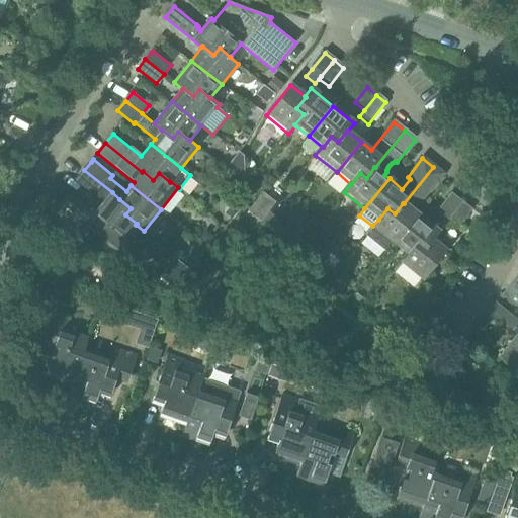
[(378,220),(372,226),(371,228),(365,235),(386,252),(393,245),(394,245),(418,214),(412,210),(427,192),(428,193),(443,175),(433,167),(404,203),(403,203),(395,213),(387,208),(378,220)]
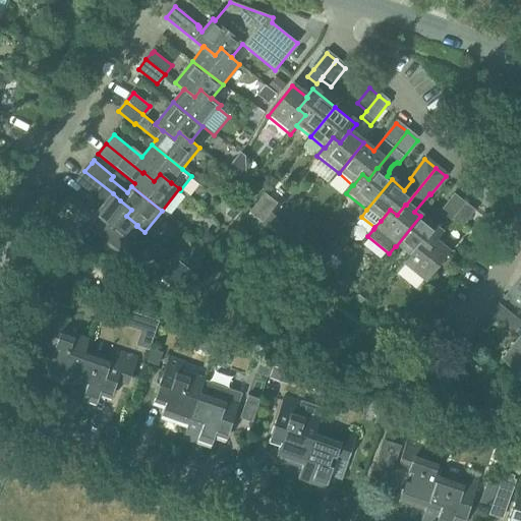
[(113,193),(84,171),(76,181),(104,205),(95,216),(97,218),(89,229),(128,262),(149,236),(145,232),(136,226),(137,225),(126,216),(131,210),(120,200),(113,193)]
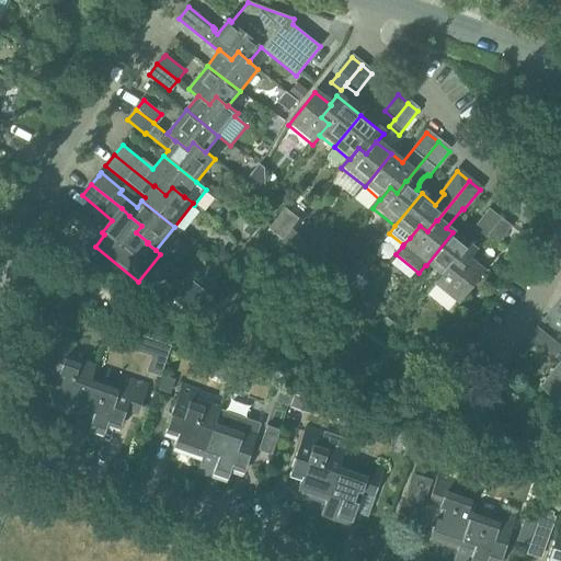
[(453,232),(426,265),(441,277),(442,278),(451,267),(457,272),(468,260),(469,260),(476,251),(483,241),(487,238),(500,220),(488,212),(472,231),(477,236),(469,245),(453,232)]
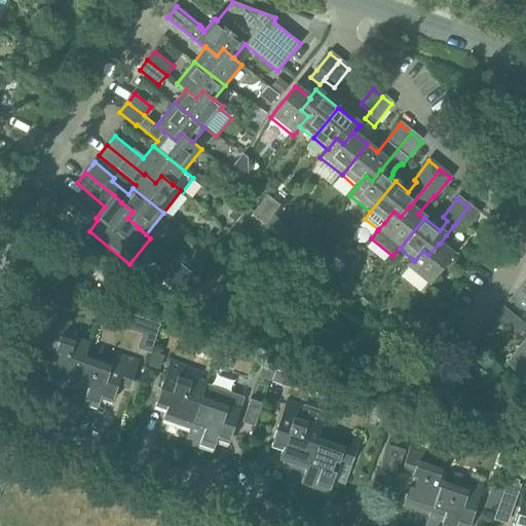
[(465,231),(479,215),(468,207),(456,223),(465,231)]
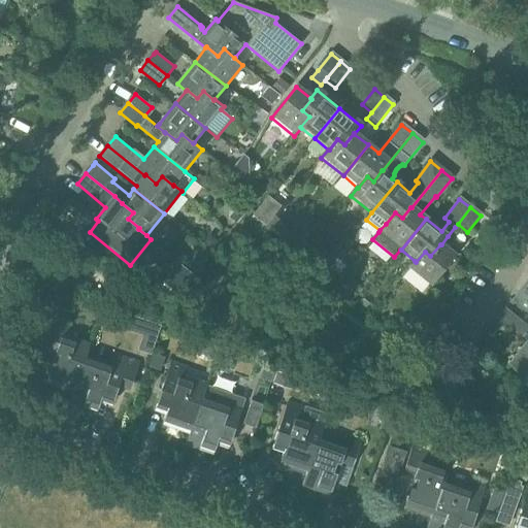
[(416,262),(415,261),(407,269),(430,288),(456,257),(441,244),(440,244),(430,256),(425,252),(416,262)]
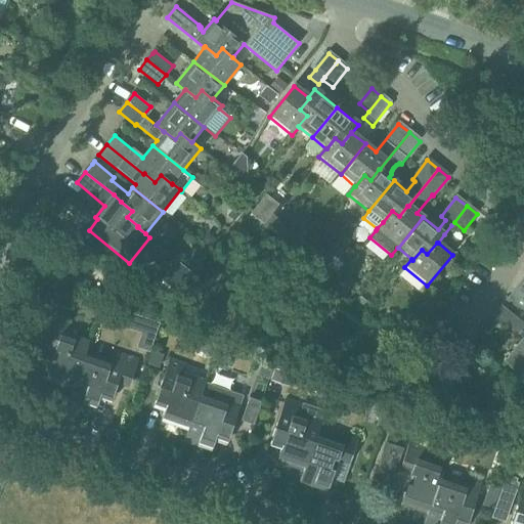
[(163,280),(176,292),(191,271),(178,261),(163,280)]
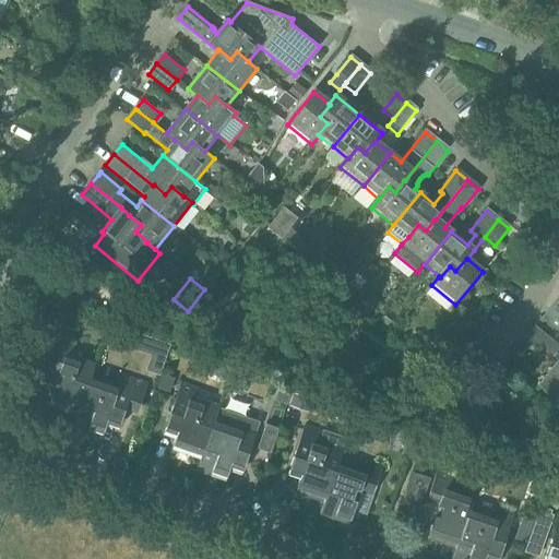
[(558,297),(548,309),(549,310),(558,318),(558,297)]
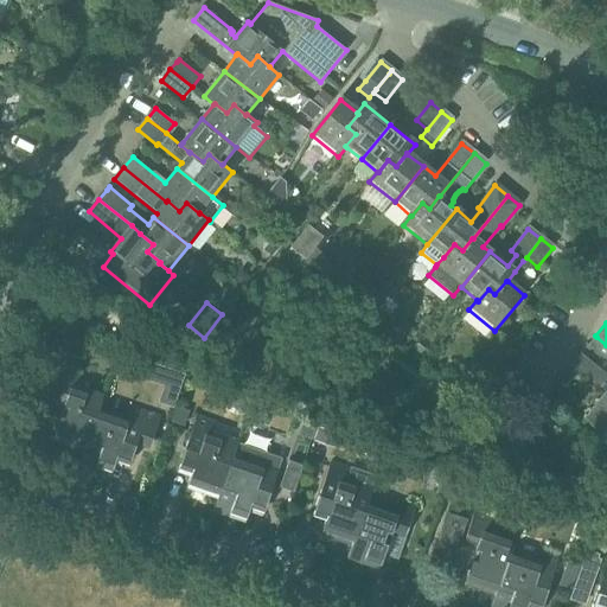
[(606,345),(596,337),(595,336),(588,344),(606,359),(606,345)]
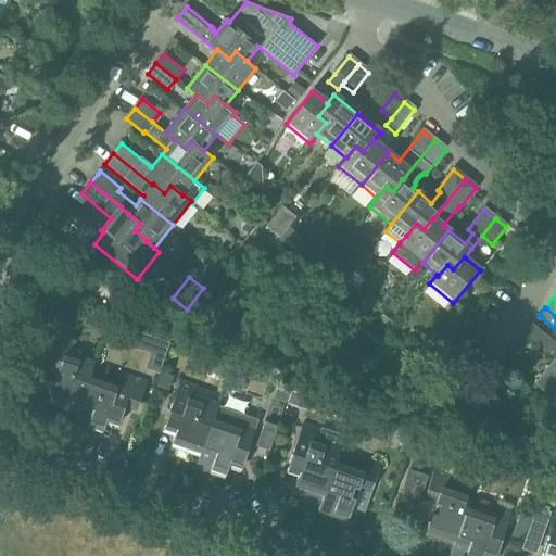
[(555,341),(533,324),(523,336),(555,359),(553,362),(555,364),(555,341)]
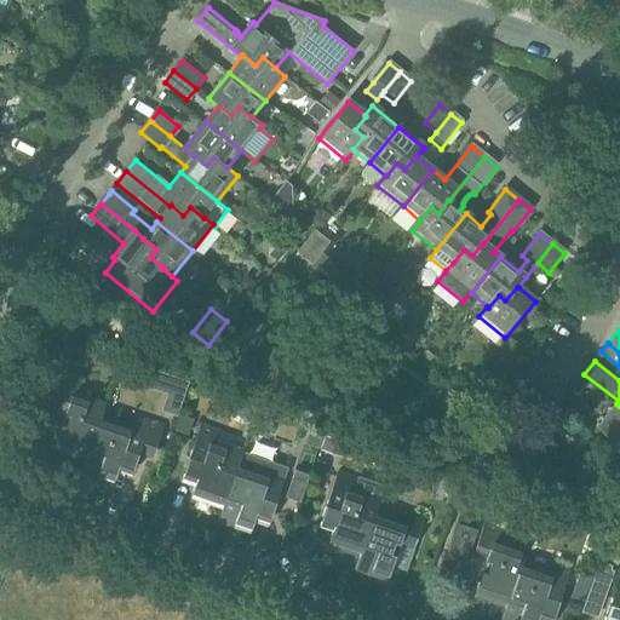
[(162,412),(178,418),(190,383),(154,369),(148,386),(168,394),(162,412)]
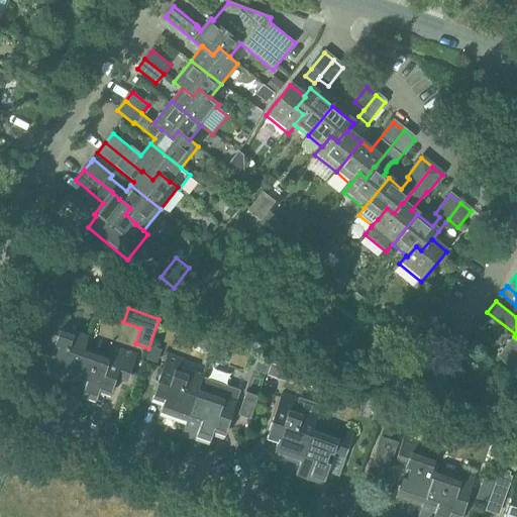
[(70,387),(71,387),(83,351),(84,351),(91,331),(90,330),(86,341),(62,333),(66,322),(52,317),(42,344),(54,348),(43,378),(70,387)]
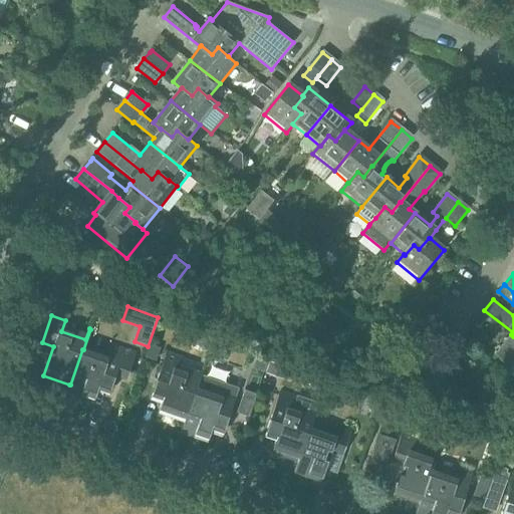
[(513,336),(511,334),(493,356),(513,372),(513,336)]
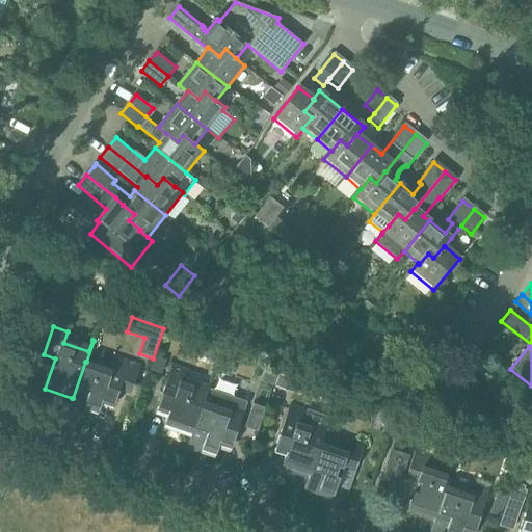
[(72,398),(69,407),(68,408),(97,419),(102,404),(112,408),(120,388),(132,392),(139,369),(115,361),(111,371),(86,362),(85,362),(73,398),(72,398)]
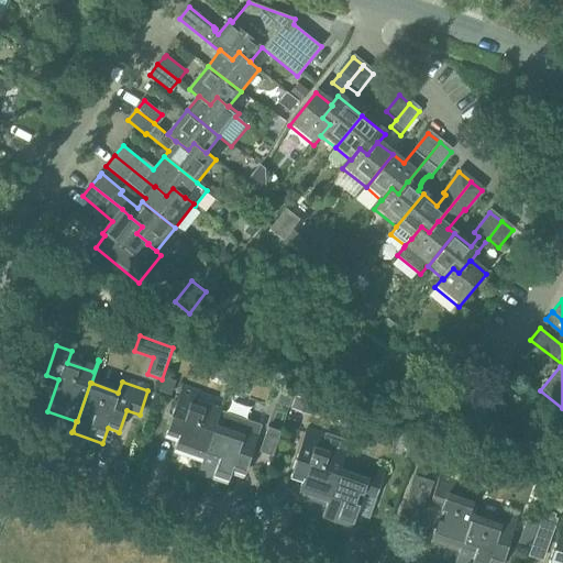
[(201,464),(202,464),(216,427),(217,427),(220,415),(224,404),(222,403),(218,415),(191,406),(196,394),(181,388),(172,419),(165,435),(178,439),(174,454),(201,464)]
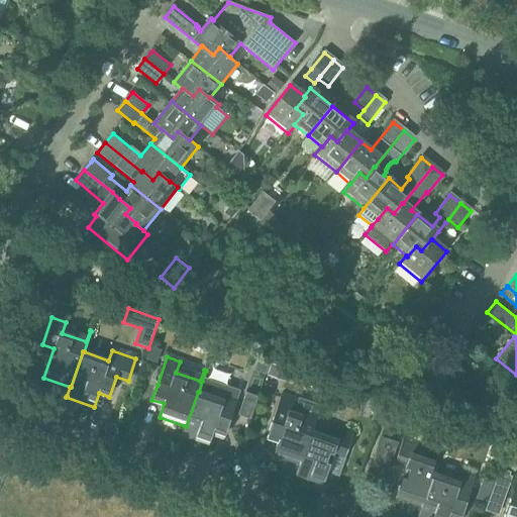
[(186,426),(185,426),(181,437),(209,446),(213,433),(225,437),(240,394),(202,381),(199,392),(198,392),(186,426)]
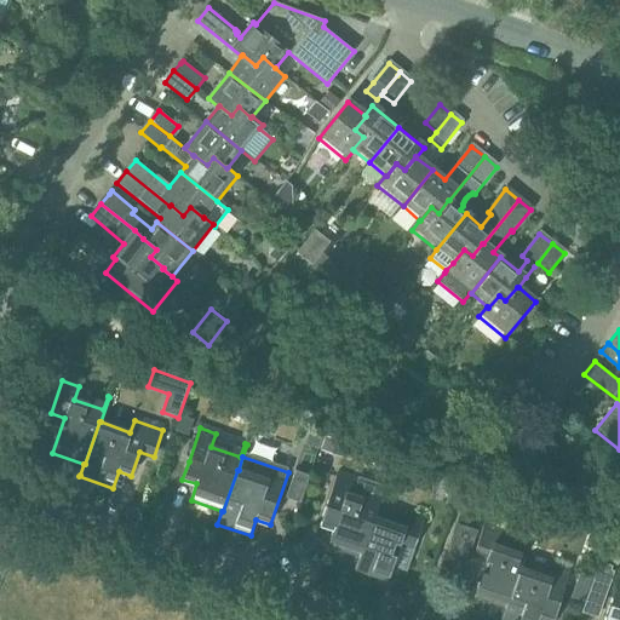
[(296,470),(286,498),(300,503),(310,476),(296,470)]
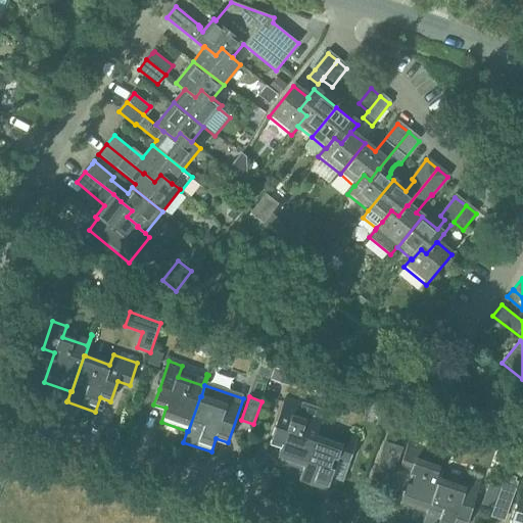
[(303,471),(304,471),(317,436),(318,436),(325,415),(323,414),(319,426),(294,418),(298,406),(285,400),(275,429),(270,445),(281,448),(277,462),(303,471)]
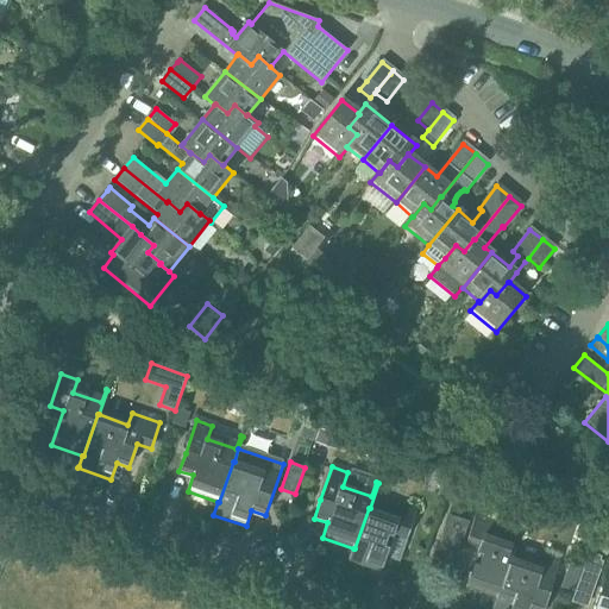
[(399,518),(370,508),(369,508),(355,548),(353,548),(349,562),(381,573),(393,539),(406,544),(416,512),(402,506),(399,518)]
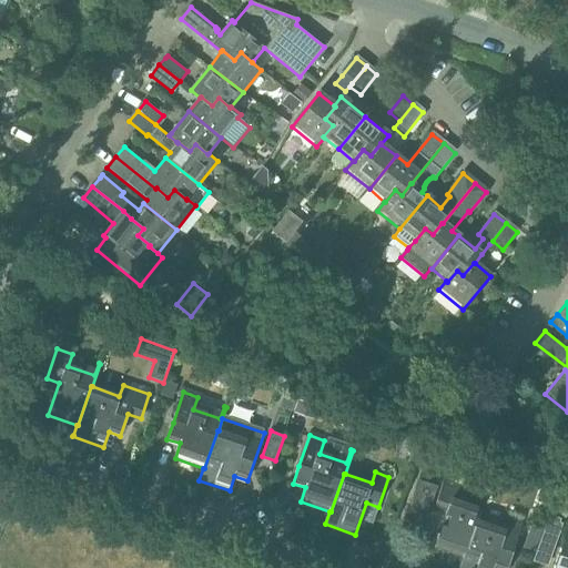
[(462,558),(463,558),(476,519),(477,520),(485,497),(483,496),(478,508),(453,499),(456,487),(443,483),(433,513),(445,516),(434,548),(462,558)]
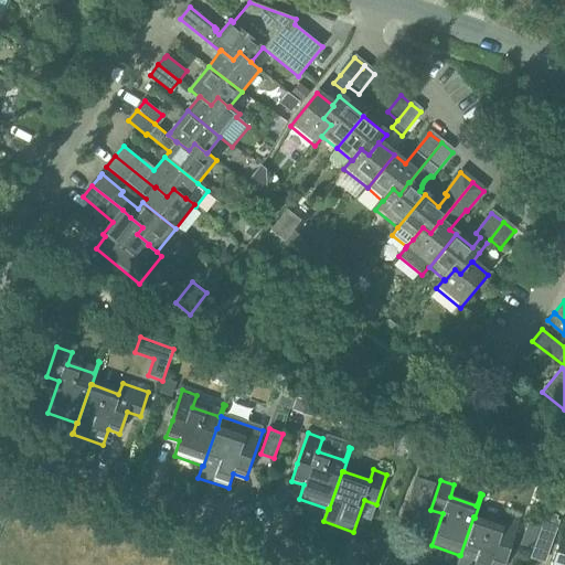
[(459,555),(455,564),(490,564),(491,564),(494,564),(504,564),(520,520),(505,515),(502,526),(475,518),(473,516),(460,555),(459,555)]
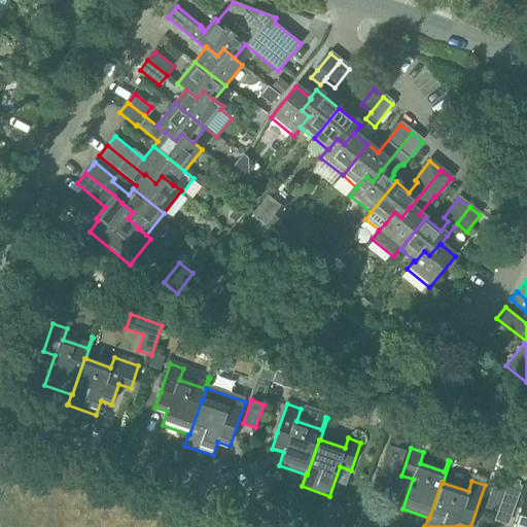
[(494,489),(491,499),(500,502),(504,493),(494,489)]
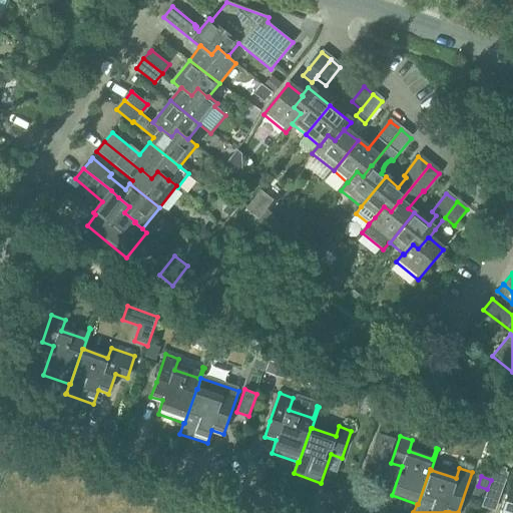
[(512,512),(512,477),(499,512),(512,512)]
